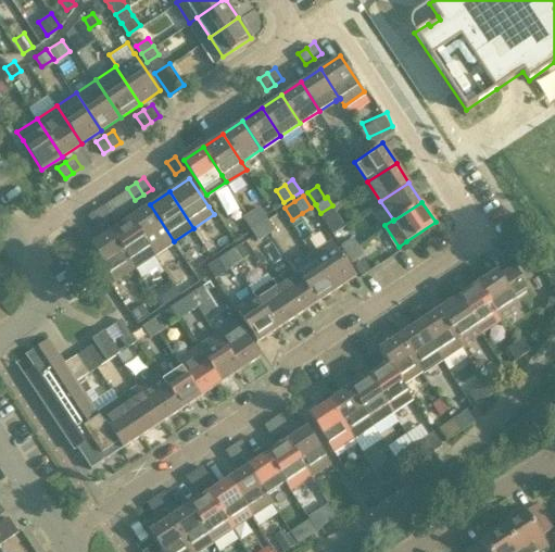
[(97,209),(104,221),(112,215),(104,203),(97,209)]
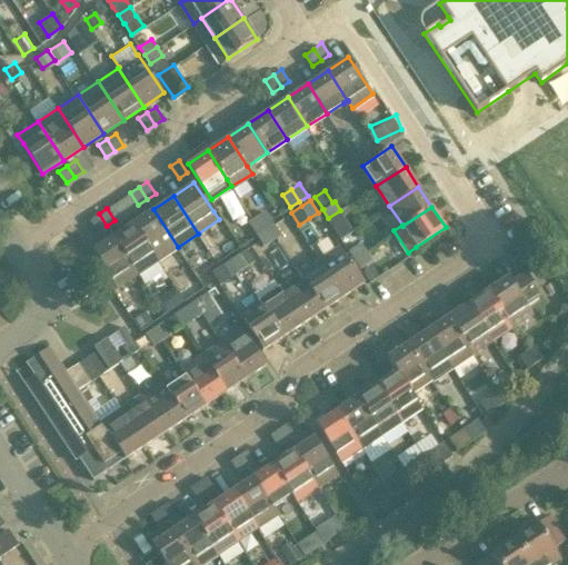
[(153,209),(133,222),(158,260),(178,247),(153,209)]
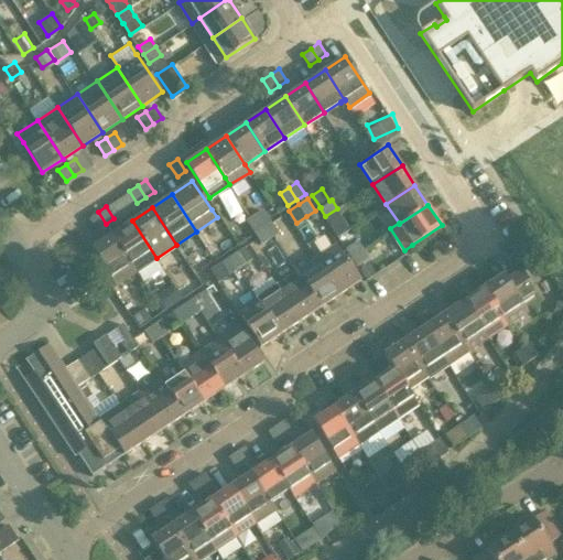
[(262,225),(271,219),(263,207),(255,213),(262,225)]
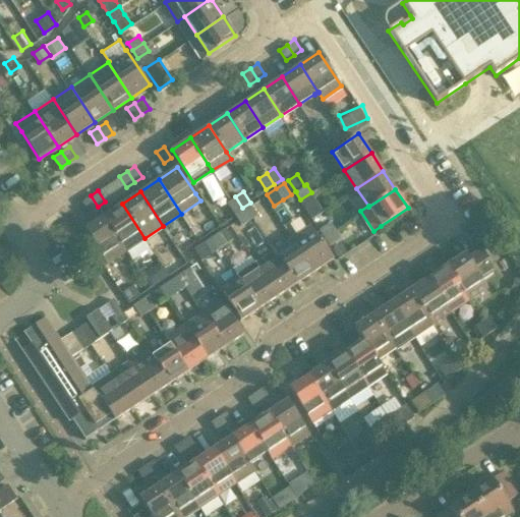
[(323,210),(316,199),(311,192),(300,199),(305,208),(306,207),(313,217),(323,210)]
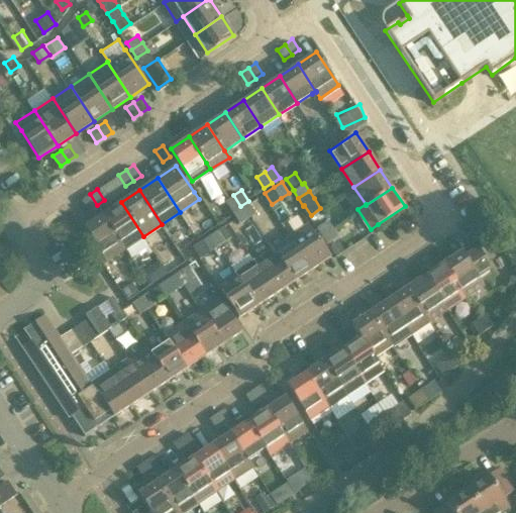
[(97,205),(90,194),(82,199),(89,210),(97,205)]
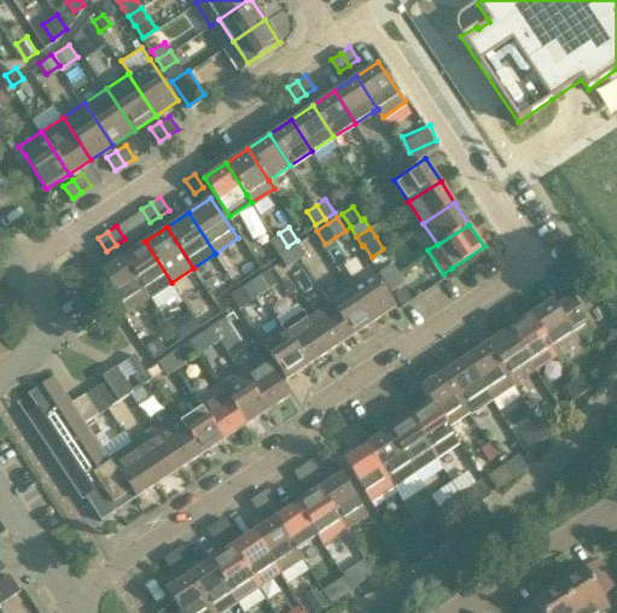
[(279,252),(287,246),(279,233),(271,239),(279,252)]
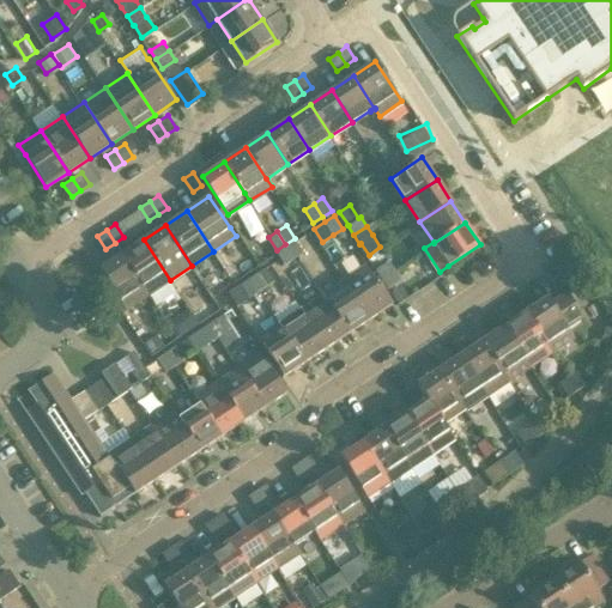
[(285,244),(294,257),(303,251),(295,238),(285,244)]
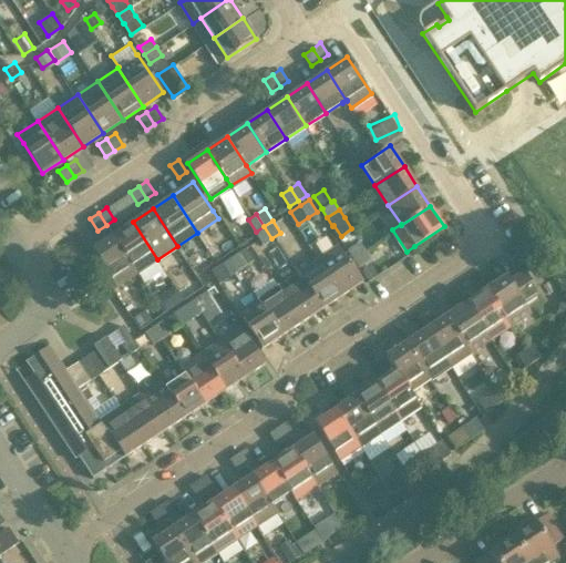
[(157,259),(133,222),(113,235),(137,272),(157,259)]
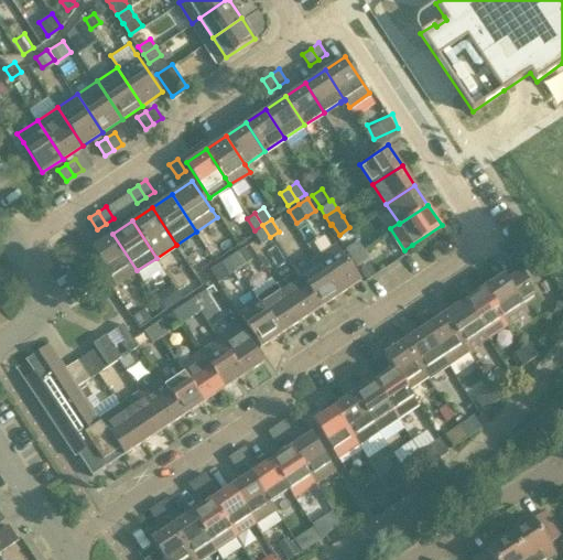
[(262,225),(255,230),(262,243),(270,237),(262,225)]
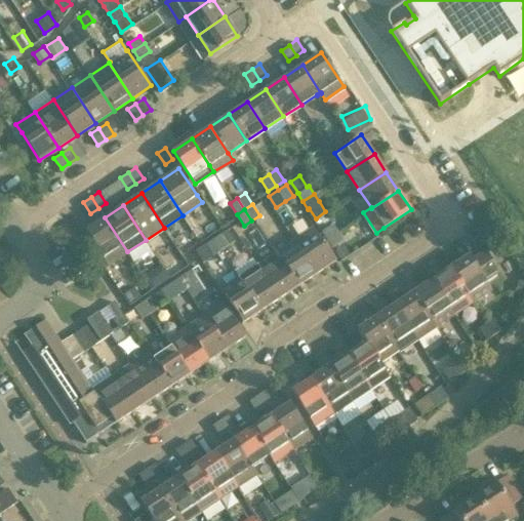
[(86,230),(109,265),(127,251),(105,217),(86,230)]
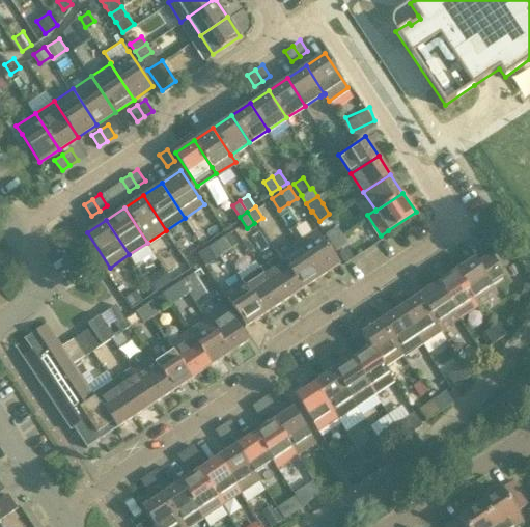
[(331,241),(342,233),(337,225),(326,232),(331,241)]
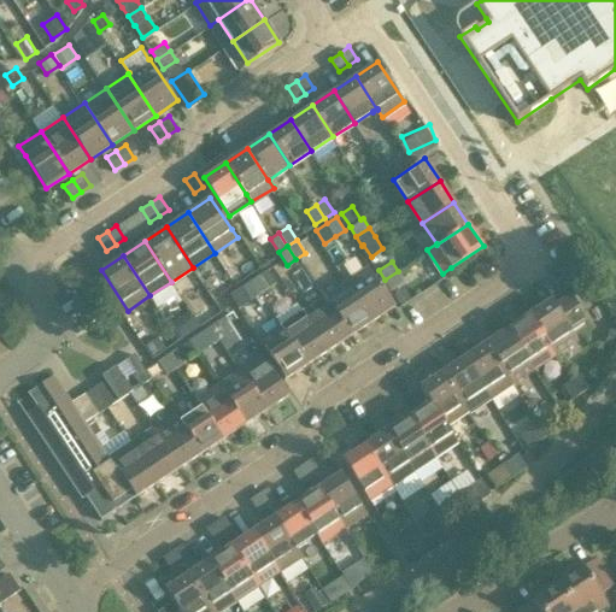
[(346,280),(373,319),(394,305),(368,265),(346,280)]
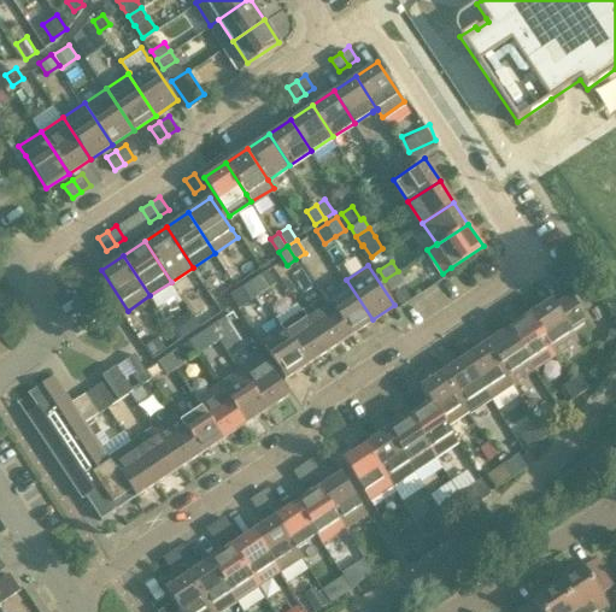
[(277,281),(268,268),(251,280),(260,292),(277,281)]
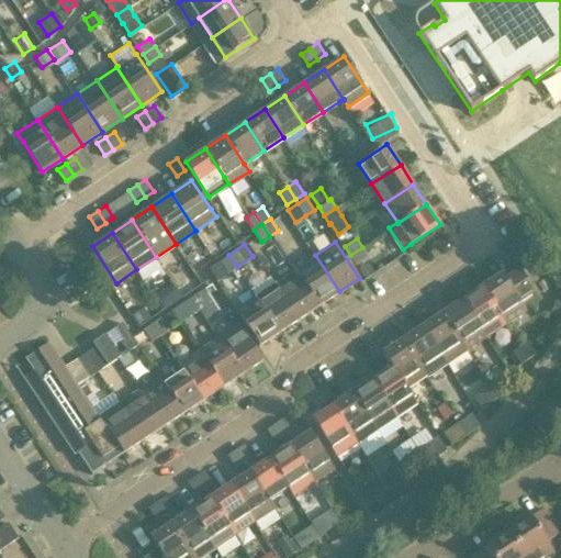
[(362,247),(350,255),(356,264),(368,255),(362,247)]
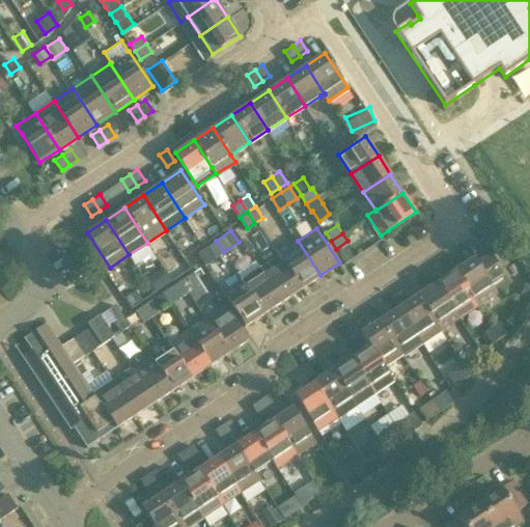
[(224,251),(216,241),(208,245),(216,256),(224,251)]
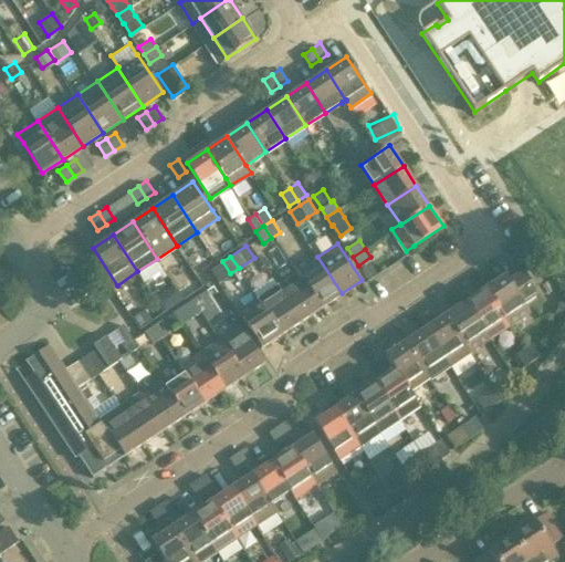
[(297,270),(322,306),(342,293),(317,257),(297,270)]
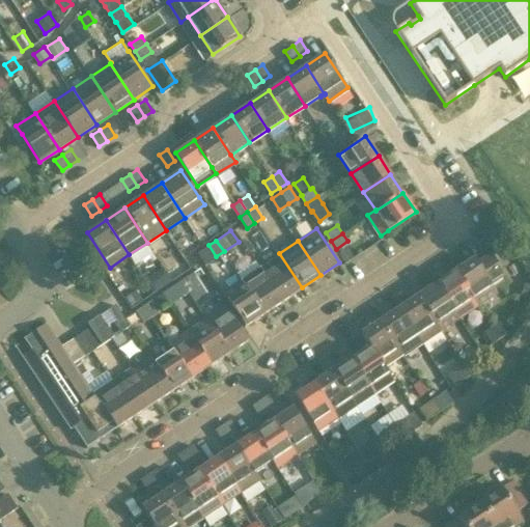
[(347,248),(340,253),(345,262),(354,257),(347,248)]
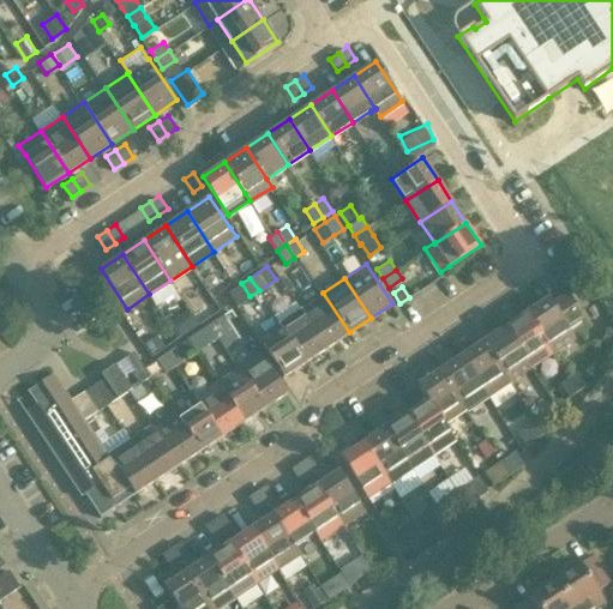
[(586,317),(568,289),(551,300),(548,297),(527,312),(553,351),(576,337),(569,327),(586,317)]
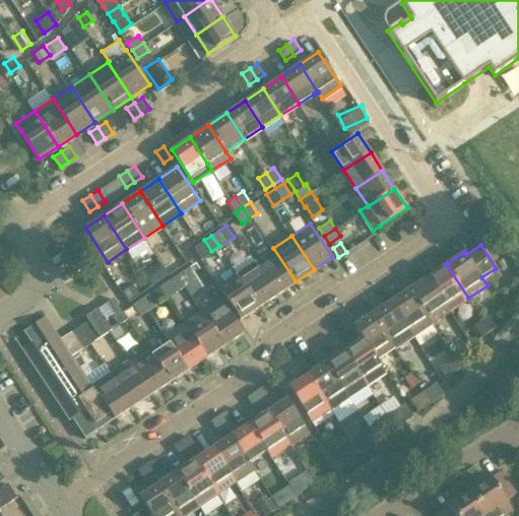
[(296,281),(273,248),(255,260),(277,294),(296,281)]
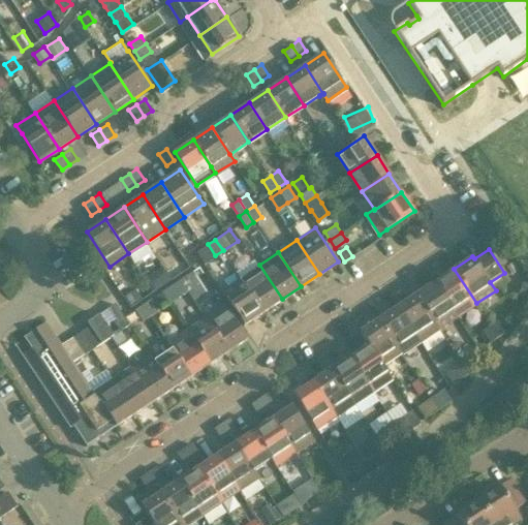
[(282,299),(259,265),(240,277),(264,311),(282,299)]
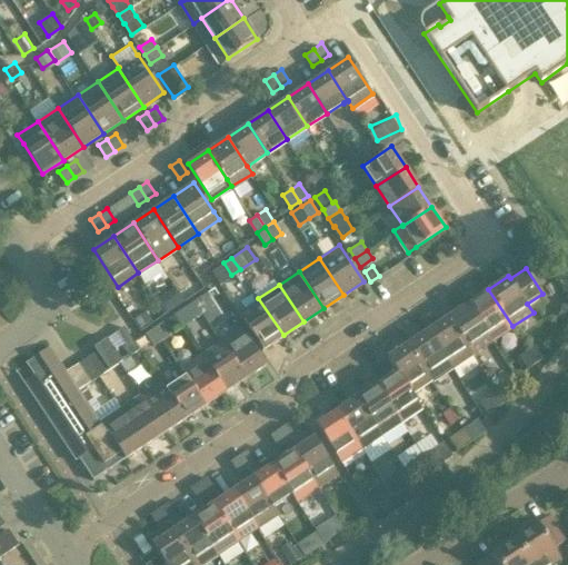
[(165,313),(185,300),(177,287),(157,300),(165,313)]
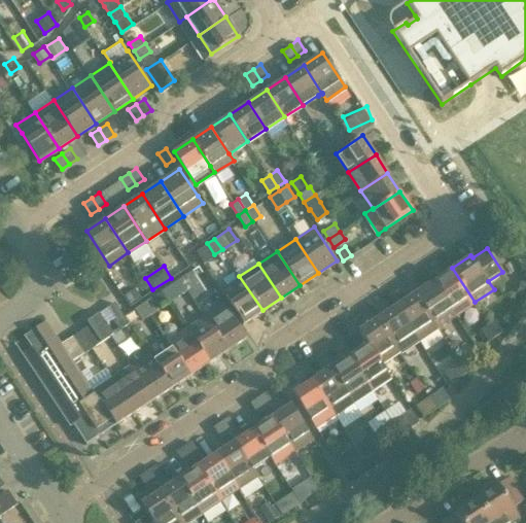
[(452,307),(456,314),(475,302),(452,268),(433,280),(452,307)]
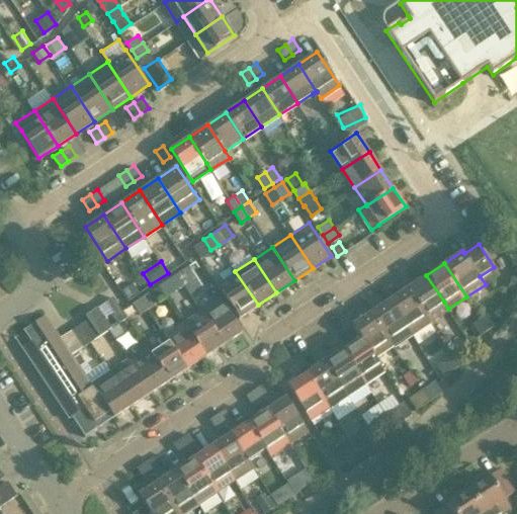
[(184,283),(197,274),(190,264),(184,267),(177,272),(184,283)]
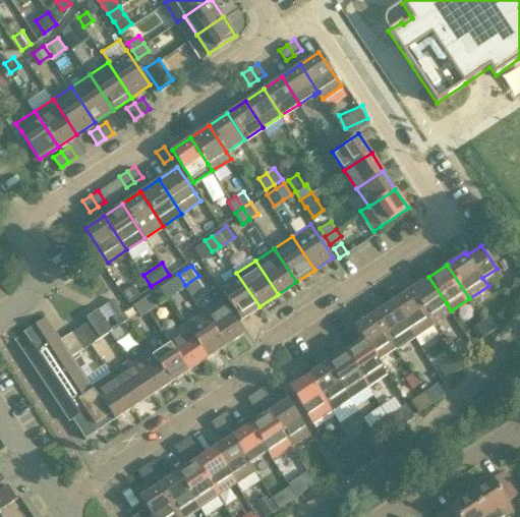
[(236,273),(236,272),(217,284),(223,292),(240,320),(260,306),(236,273)]
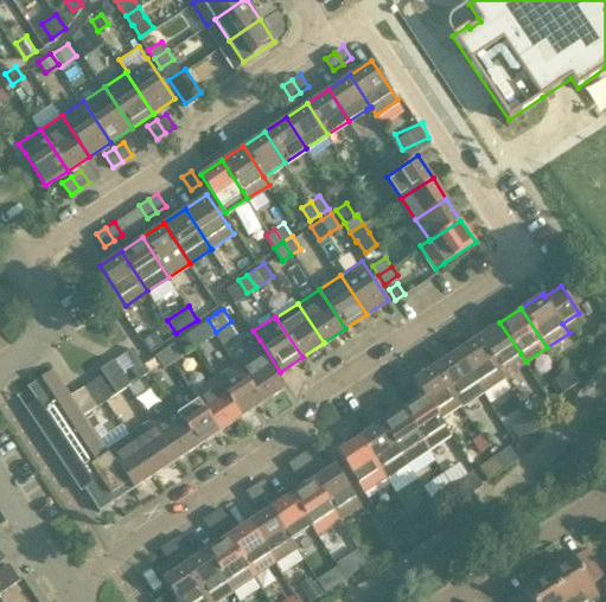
[(216,332),(208,319),(198,326),(206,338),(216,332)]
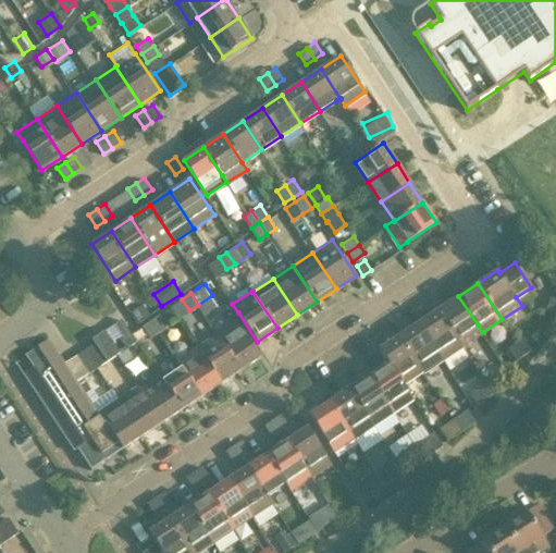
[(457,338),(458,338),(478,324),(458,296),(439,309),(457,338)]
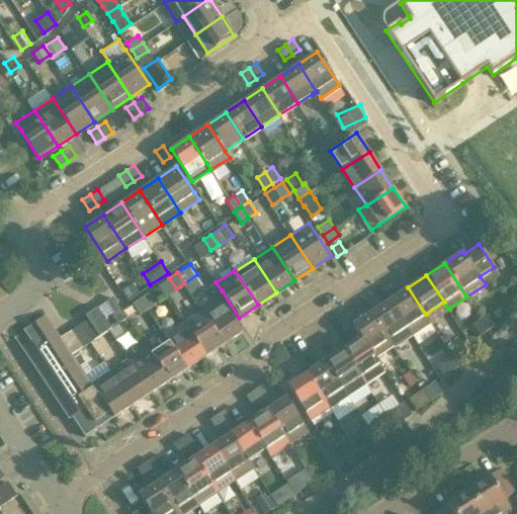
[(133,282),(123,289),(128,296),(139,290),(133,282)]
